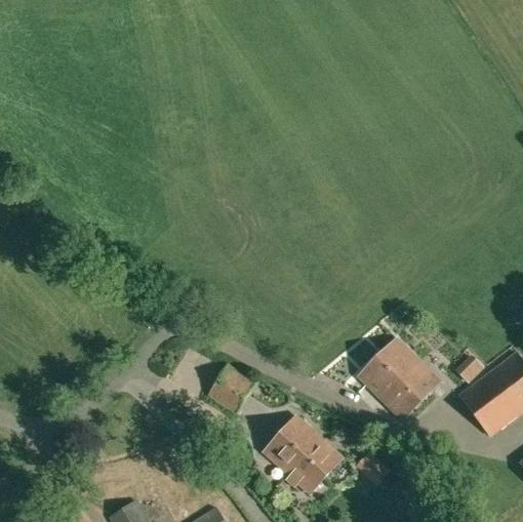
[(400,418),(438,380),(394,336),(355,374),(400,418)]
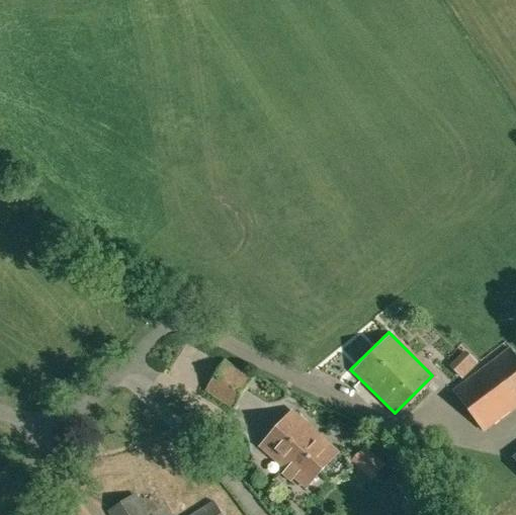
[(482,429),(515,403),(515,355),(508,345),(449,387),(482,429)]
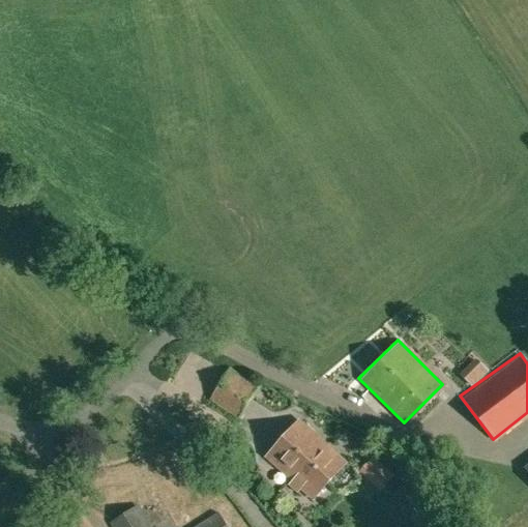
[(255,385),(227,367),(208,397),(236,414),(255,385)]
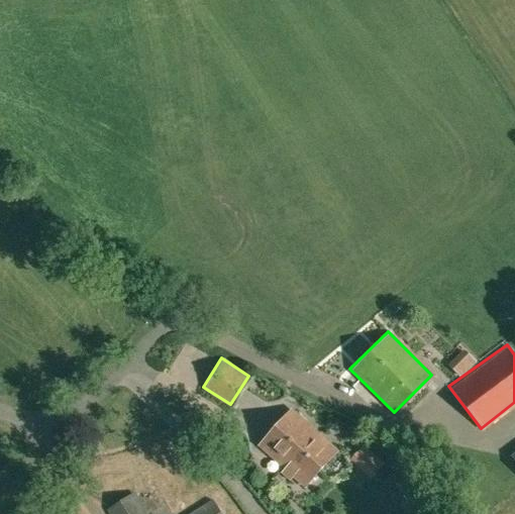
[(334,451),(290,408),(258,443),(301,486),(334,451)]
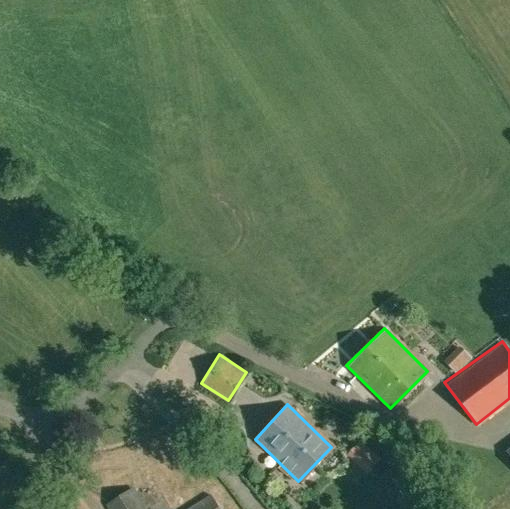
[(143,508),(131,487),(105,504),(108,508),(143,508)]
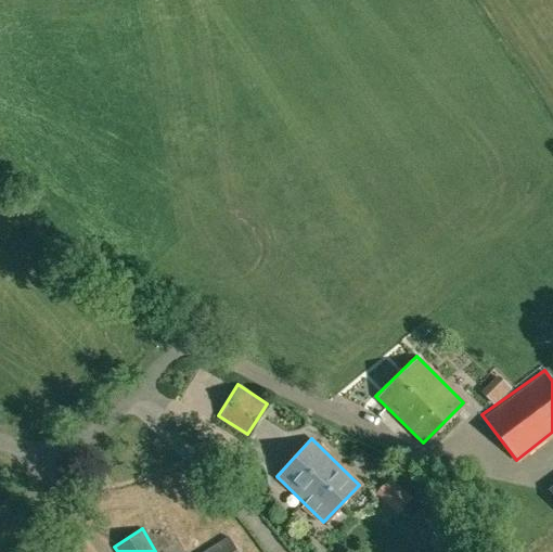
[(238,551),(227,534),(197,551),(238,551)]
